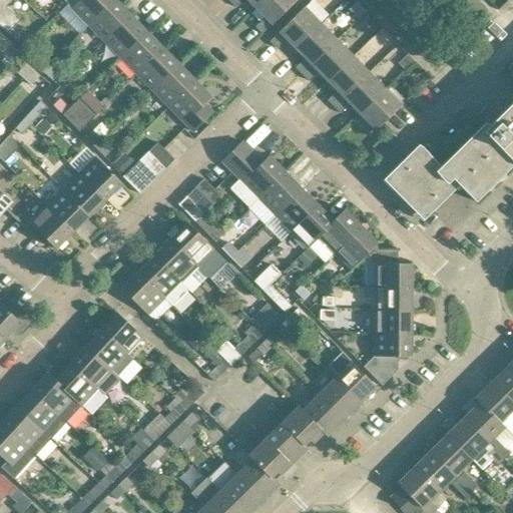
[(0,0),(0,26),(16,41),(24,33),(16,25),(20,20),(6,7),(12,0),(0,0)]
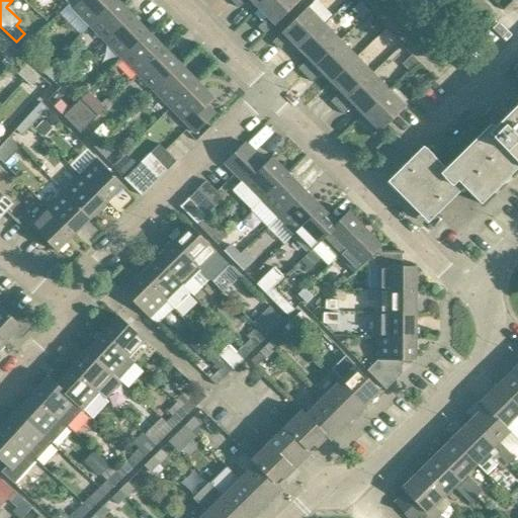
[(72,9),(89,26),(114,0),(63,0),(72,9)]
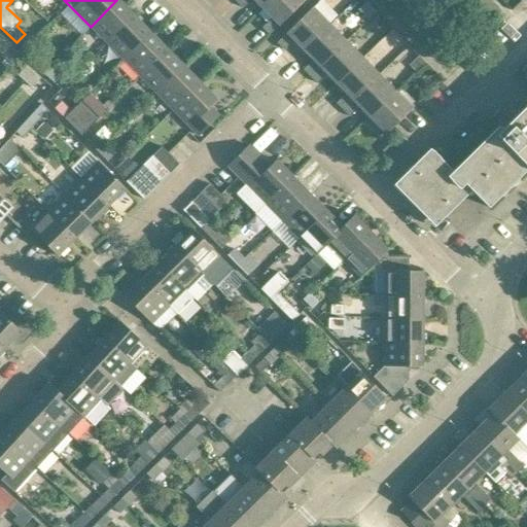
[(116,0),(91,27),(107,43),(134,16),(117,0),(116,0)]
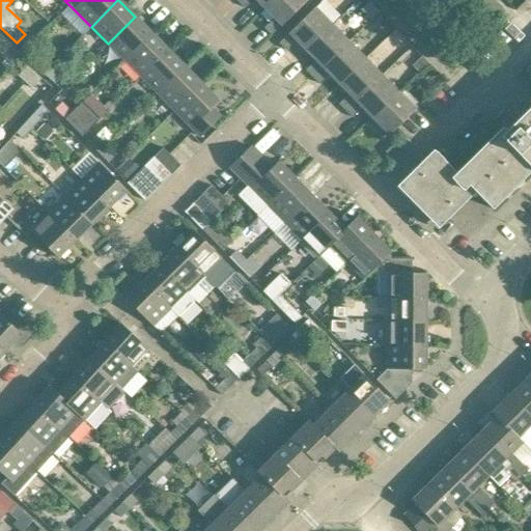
[(307,0),(272,0),(263,8),(274,19),(263,28),(271,35),(281,25),(281,26),(307,0)]
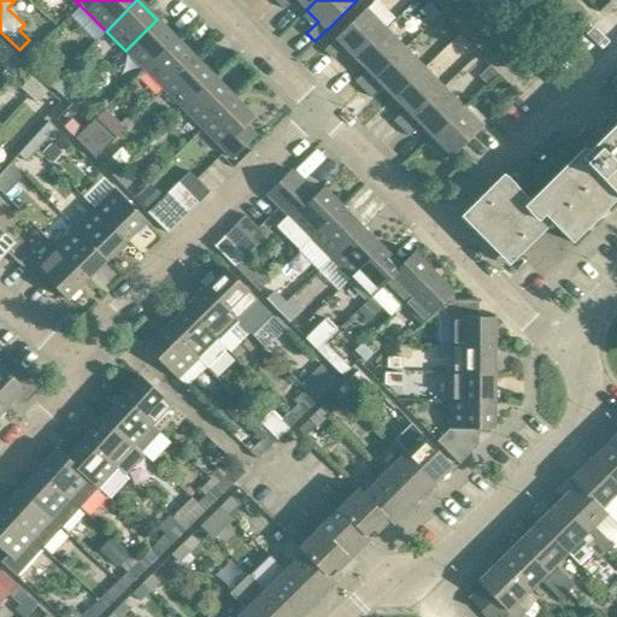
[(429,22),(440,12),(428,0),(418,10),(429,22)]
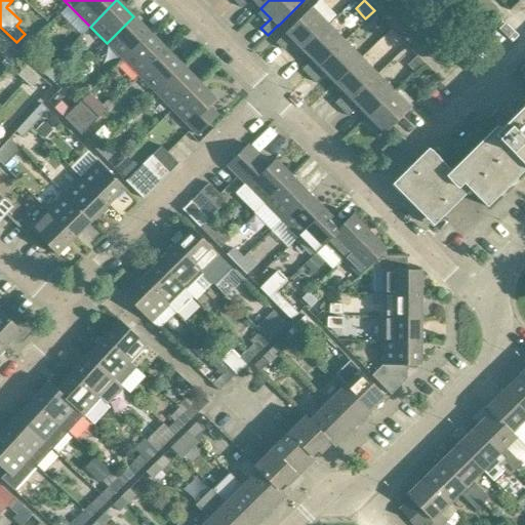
[(292,40),(301,49),(328,25),(311,7),(285,33),(276,43),(282,50),(292,40)]
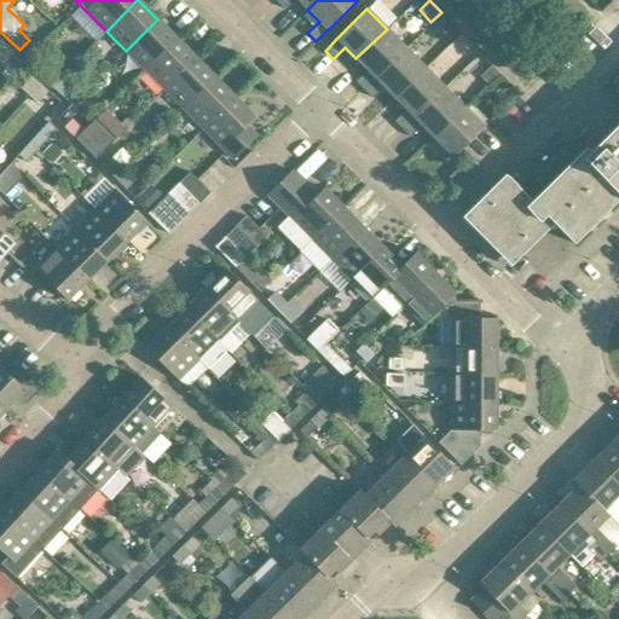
[(126,51),(145,70),(177,39),(157,19),(126,51)]
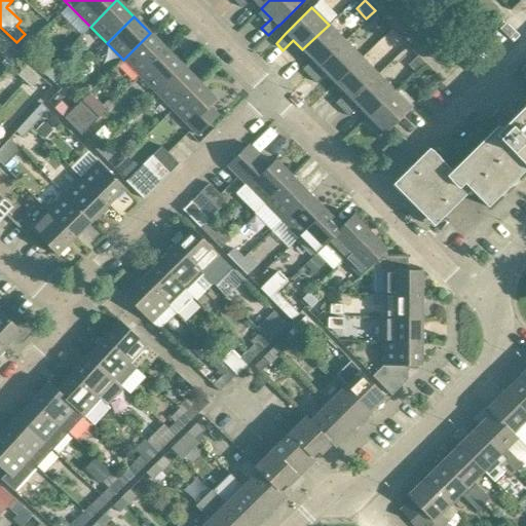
[(345,41),(329,25),(302,49),(312,60),(303,70),(309,76),(345,41)]
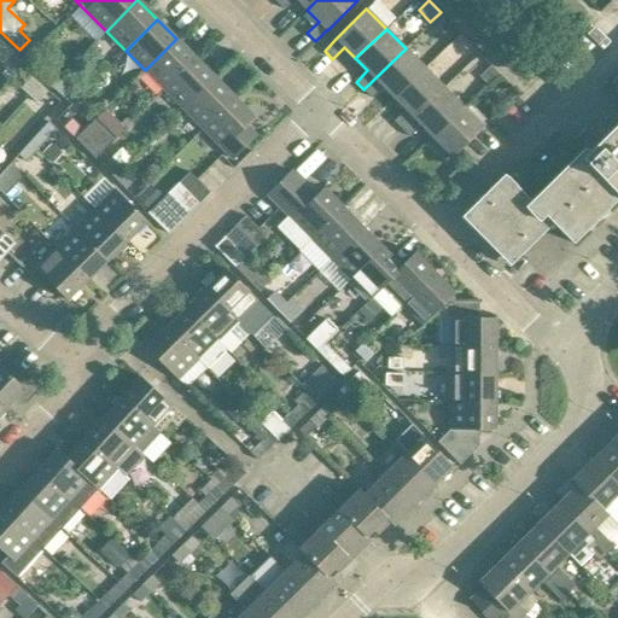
[(145,70),(163,89),(196,58),(176,39),(145,70)]
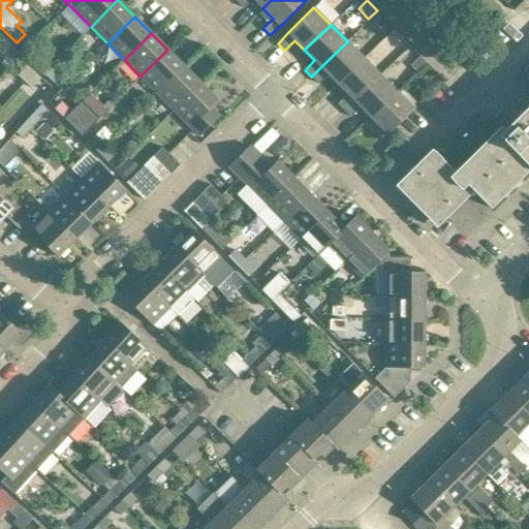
[(4,38),(0,42),(0,53),(2,55),(11,44),(4,38)]
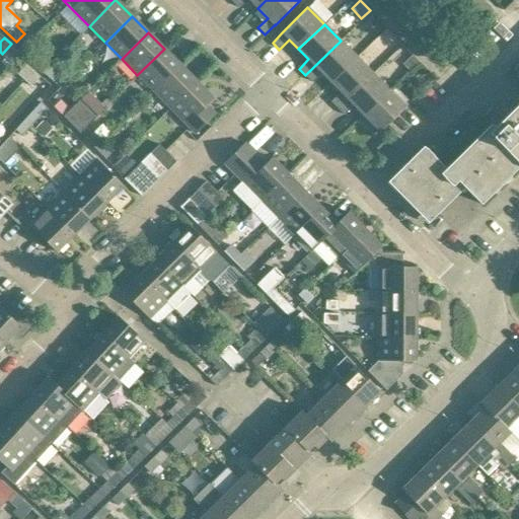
[(321,72),(331,82),(357,57),(341,41),(305,75),(311,82),(321,72)]
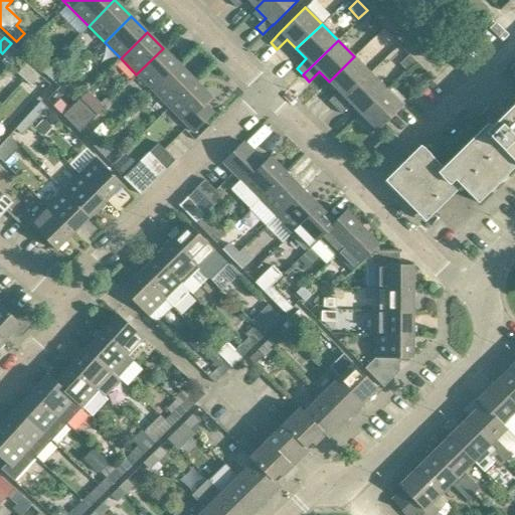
[(163,48),(136,74),(153,92),(179,64),(163,48)]
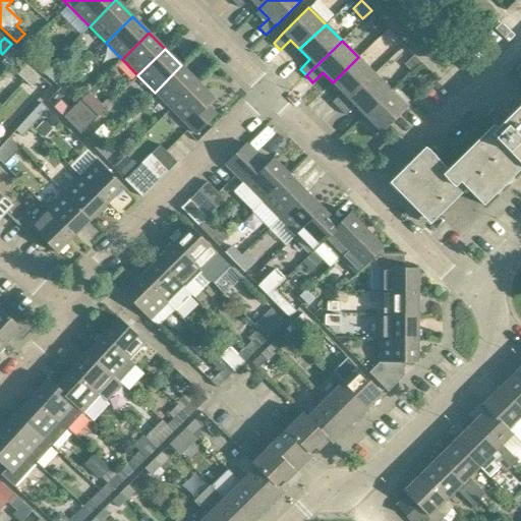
[(421,62),(413,54),(404,63),(411,71),(421,62)]
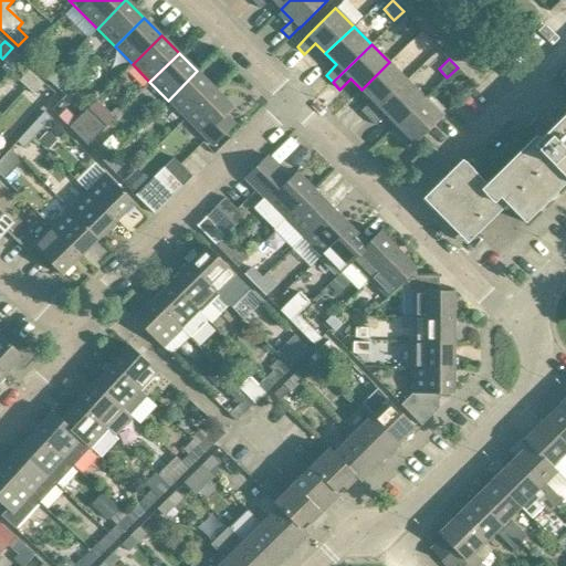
[(35,69),(46,79),(53,72),(42,62),(35,69)]
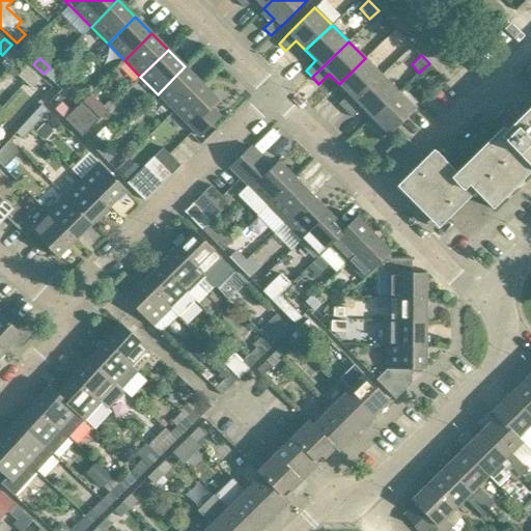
[(382,76),(365,58),(339,84),(348,94),(339,105),(345,111),(382,76)]
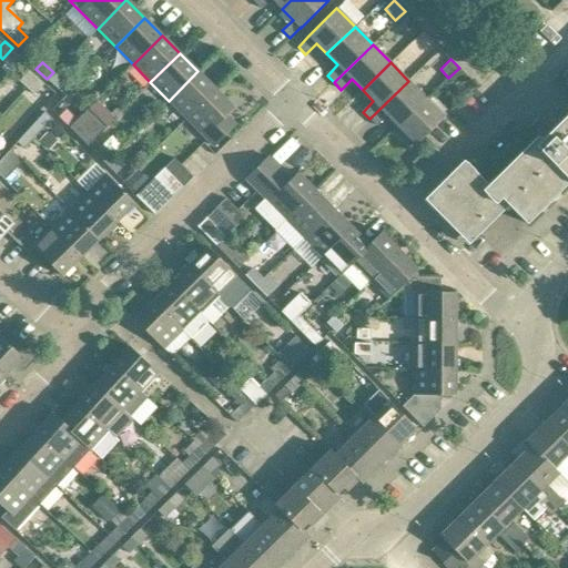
[(19,81),(27,88),(37,78),(29,71),(19,81)]
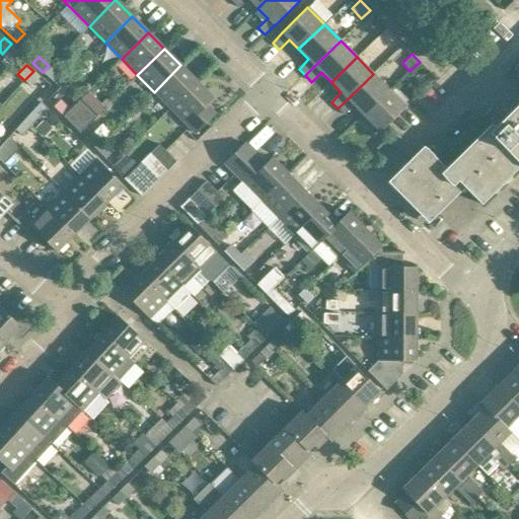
[(154,92),(170,108),(197,82),(180,65),(154,92)]
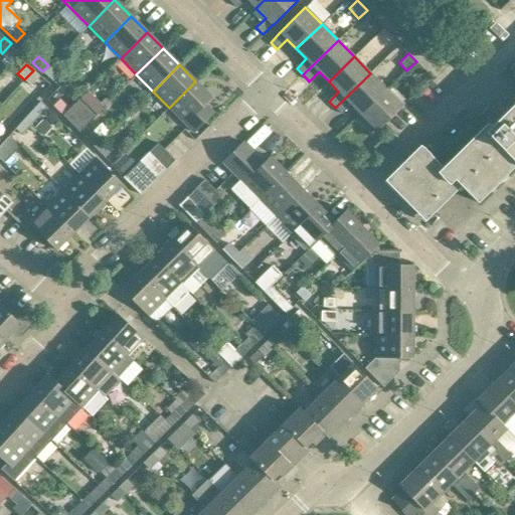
[(58,74),(48,65),(42,71),(52,80),(58,74)]
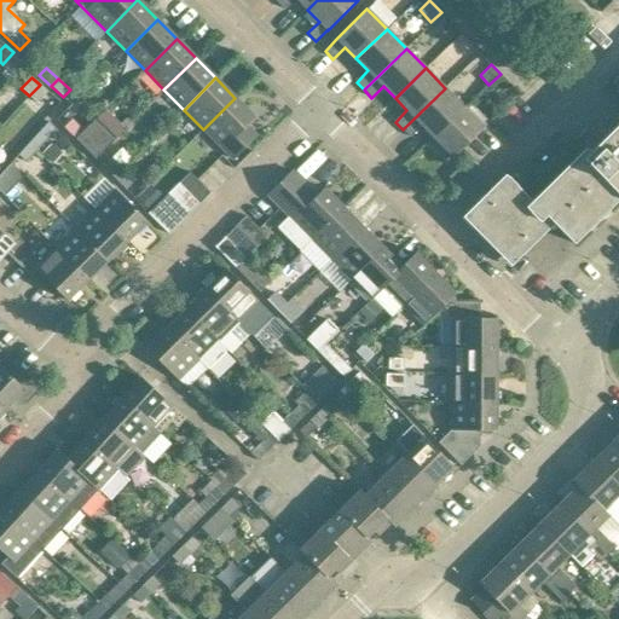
[(47,92),(40,85),(29,96),(36,103),(47,92)]
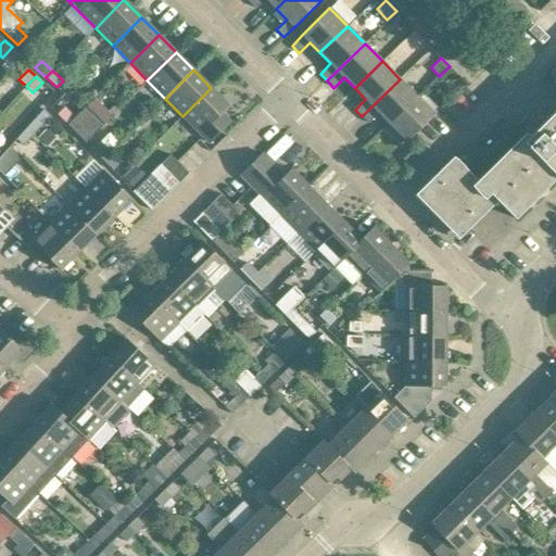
[(379,113),(390,124),(417,97),(400,79),(362,116),(369,124),(379,113)]
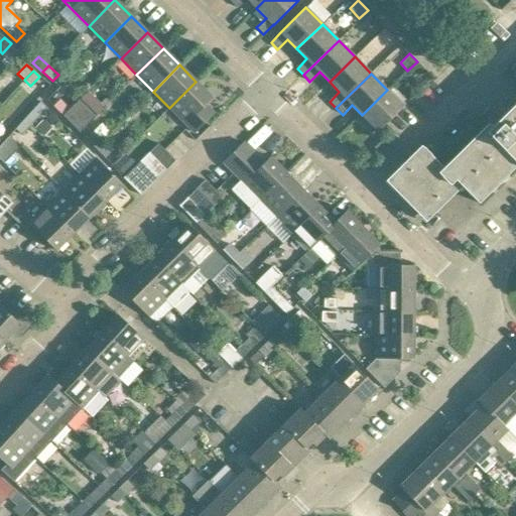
[(196,82),(169,108),(195,133),(215,114),(206,105),(213,98),(196,82)]
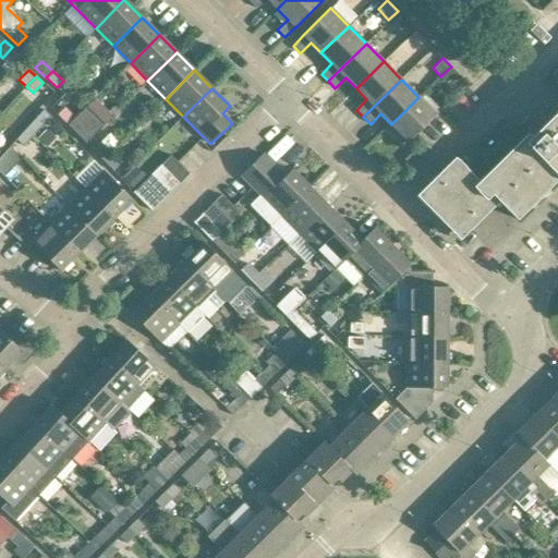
[(409,142),(417,133),(436,116),(419,97),(391,124),(409,142)]
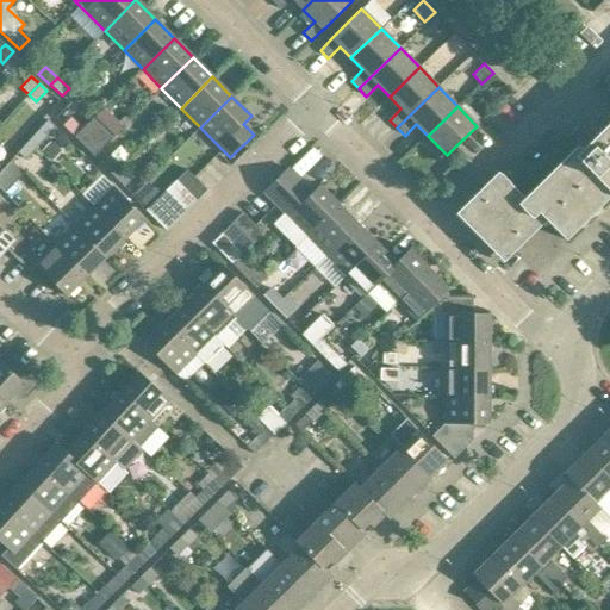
[(97,116),(91,122),(82,129),(74,137),(86,149),(93,156),(116,135),(97,116)]
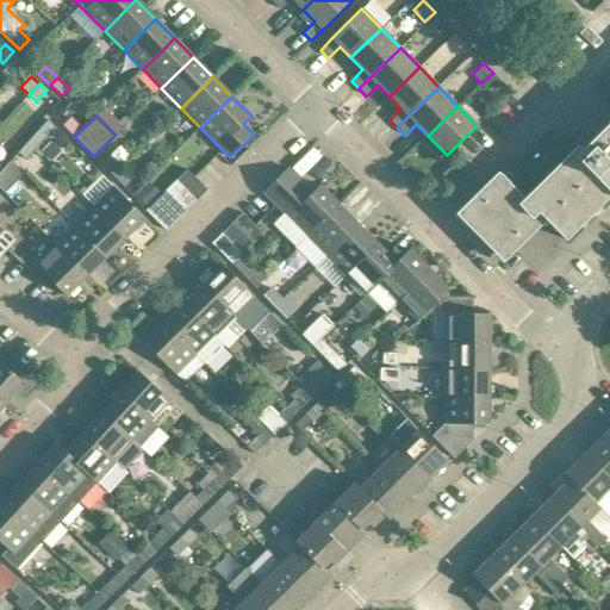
[(72,118),(63,126),(74,137),(82,129),(72,118)]
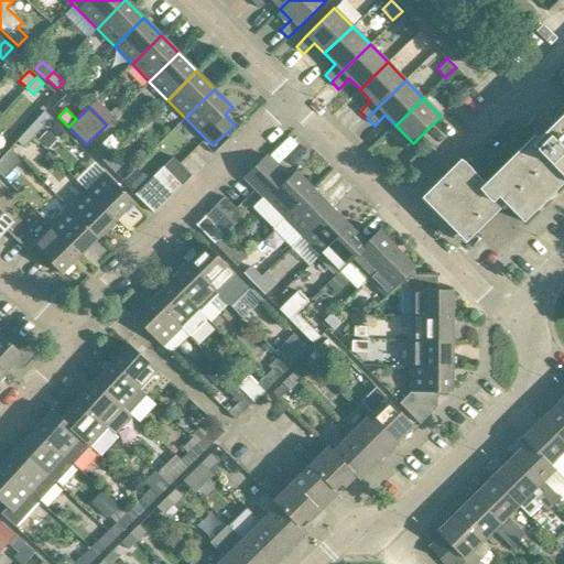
[(26,130),(33,137),(43,126),(52,118),(44,111),(26,130)]
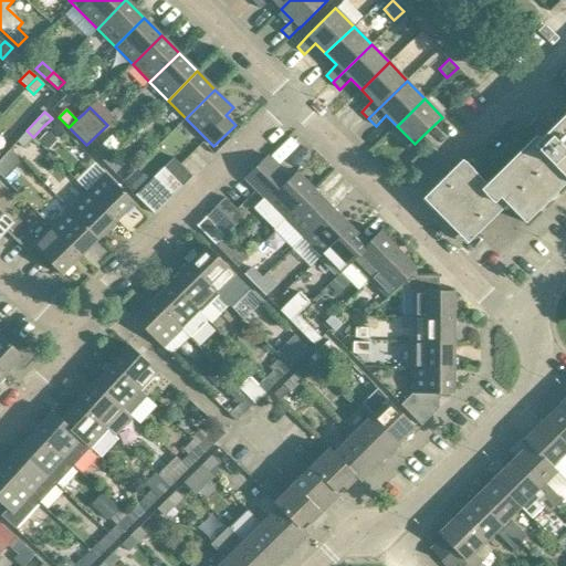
[(471,240),(506,205),(524,223),(538,210),(534,206),(552,189),(555,192),(565,181),(565,121),(540,148),(535,144),(485,194),(458,165),(427,195),(436,205),(432,208),(458,234),(461,230),(471,240)]
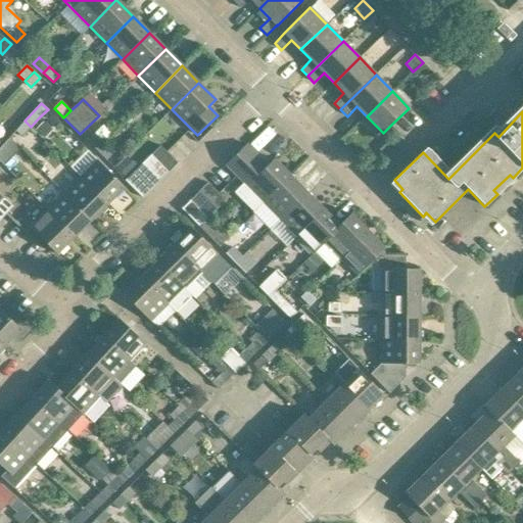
[(21,137),(31,127),(25,121),(15,131),(21,137)]
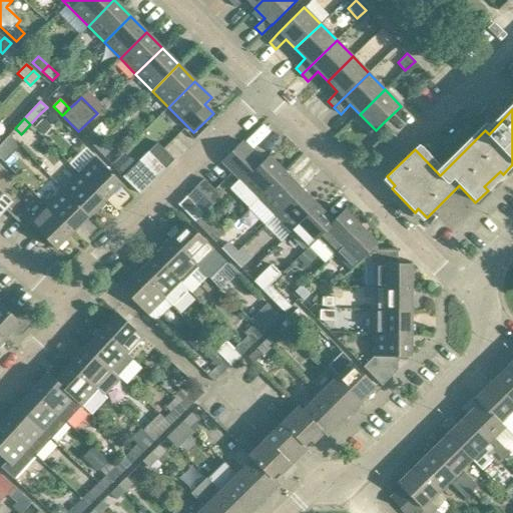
[(52,127),(43,118),(35,126),(44,135),(52,127)]
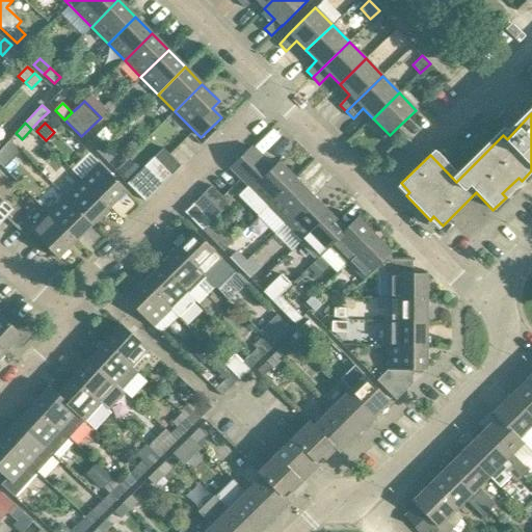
[(396,142),(403,150),(410,142),(403,135),(396,142)]
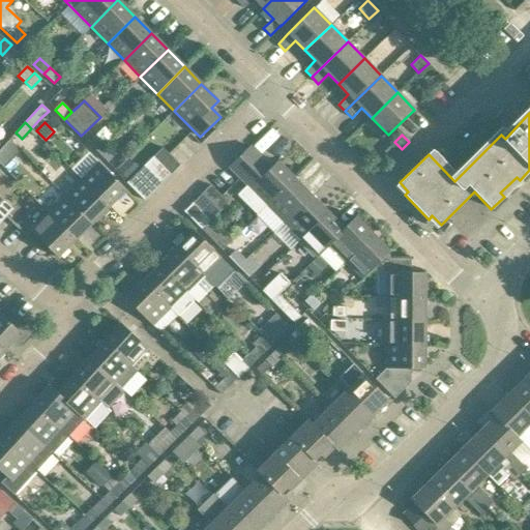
[(88,143),(98,153),(105,147),(95,137),(88,143)]
